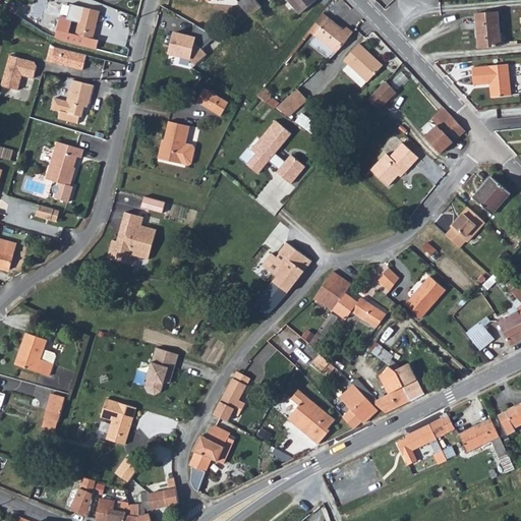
[(247,16),(258,6),(253,0),(234,0),(247,16)]
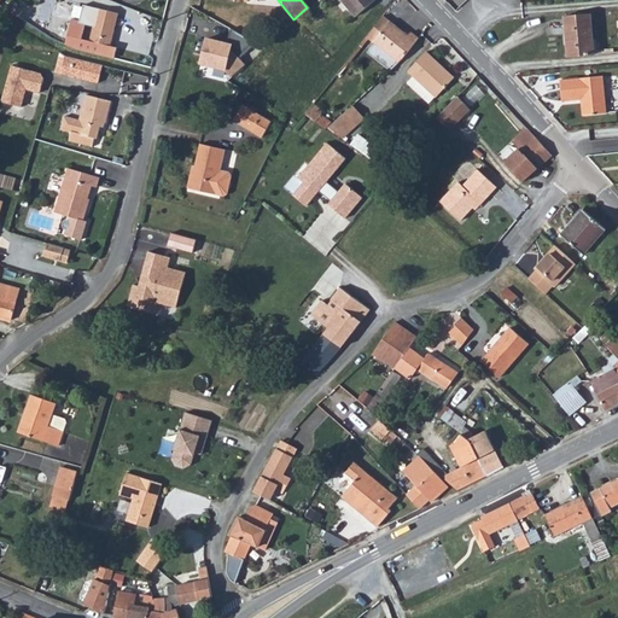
[(348,0),(359,12),(372,0),(348,0)]
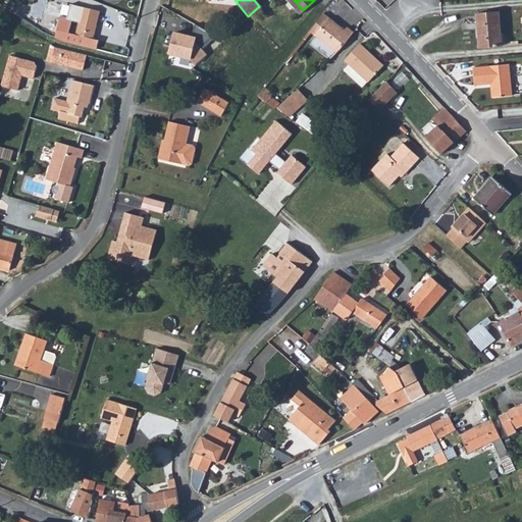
[(100,11),(70,4),(66,18),(60,16),(54,39),(59,41),(96,50),(98,40),(93,39),(100,11)]
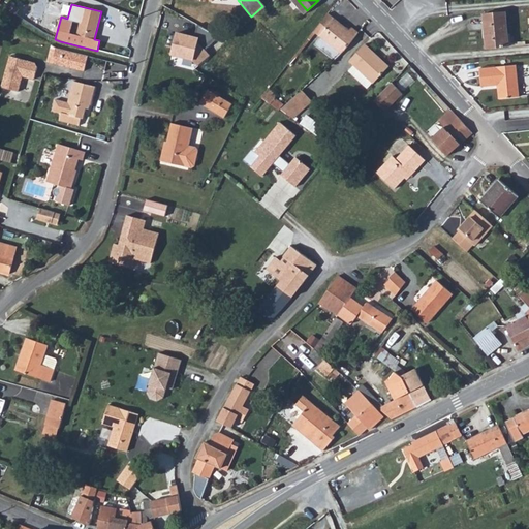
[(352,25),(333,6),(317,24),(325,31),(332,36),(327,41),(339,53),(347,45),(362,27),(355,22),(352,25)]
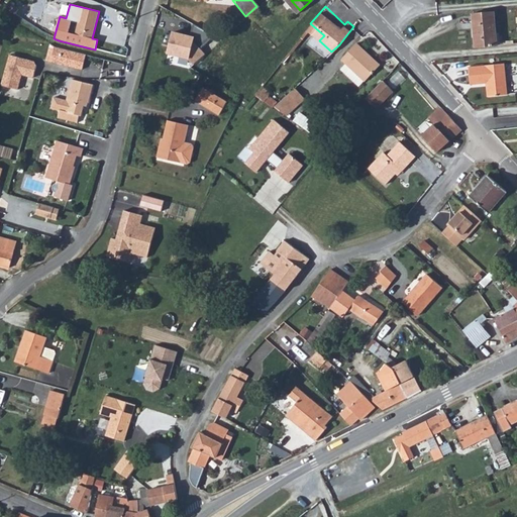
[(496,7),(473,9),(476,42),(499,40),(496,7)]
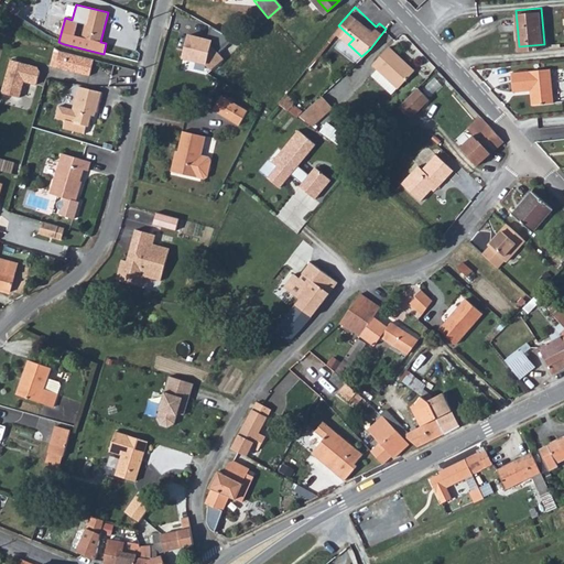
[(190,35),(184,58),(206,64),(212,71),(229,55),(231,54),(226,47),(235,40),(212,26),(207,40),(190,35)]
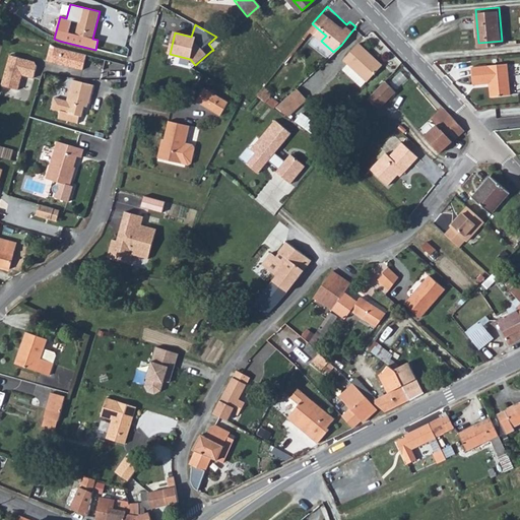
[(326,36),(320,30),(315,36),(321,41),(326,36)]
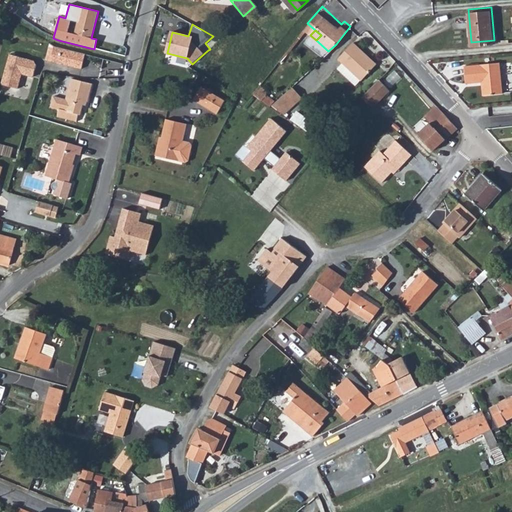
[(363,75),(379,60),(357,36),(341,52),(363,75)]
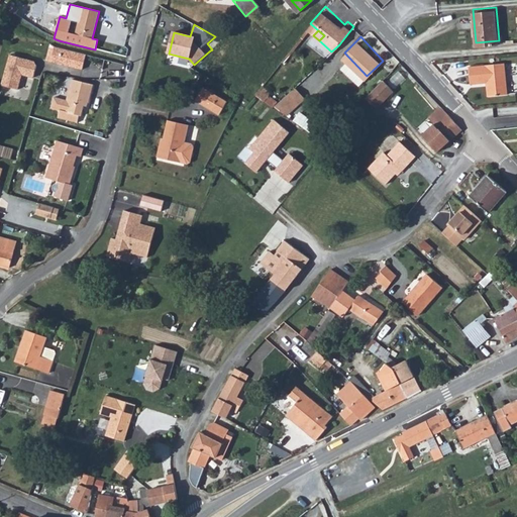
[(212,49),(210,50),(220,61),(232,52),(222,40),(212,49)]
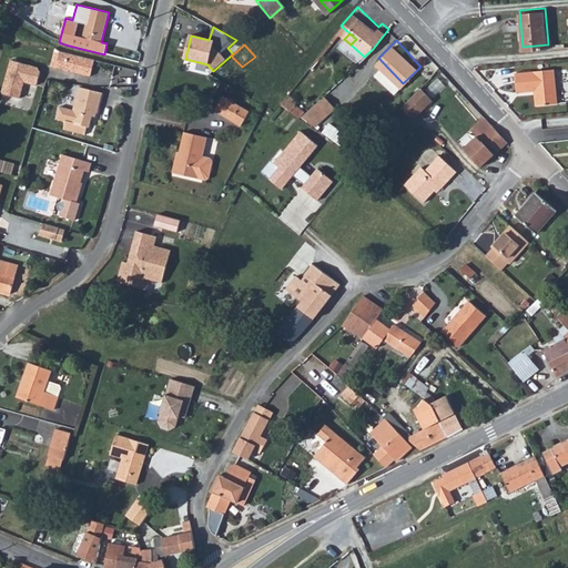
[(93,60),(59,53),(56,69),(90,75),(93,60)]
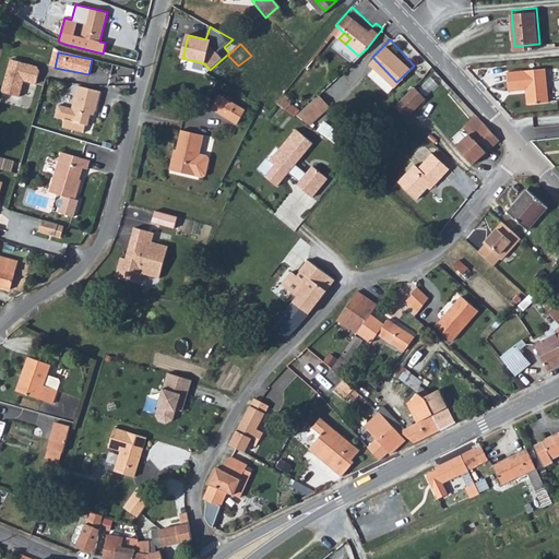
[(11,59),(1,93),(20,97),(24,81),(36,84),(39,71),(37,67),(11,59)]
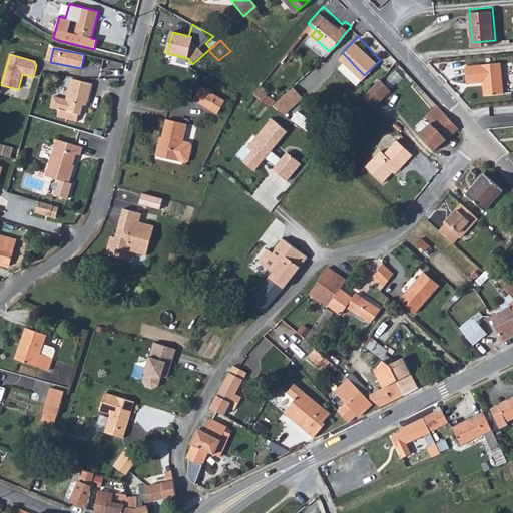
[(506,90),(503,58),(483,60),(483,61),(467,62),(468,79),(485,78),(486,91),(506,90)]
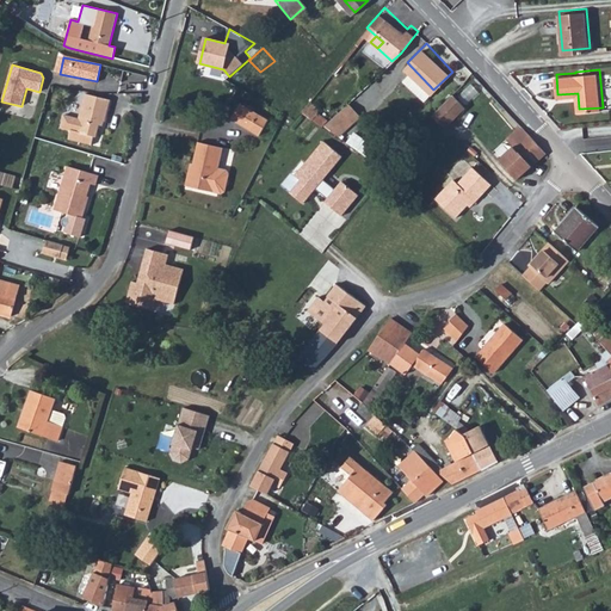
[(462,103),(450,90),(431,109),(443,122),(462,103)]
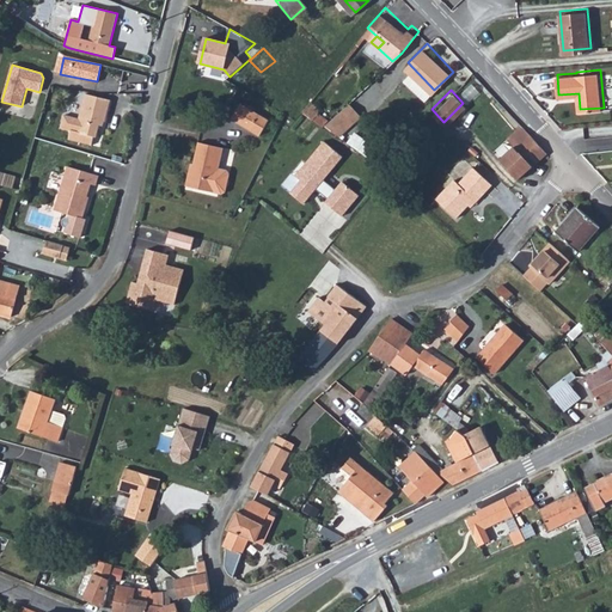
[(110,98),(85,91),(78,117),(62,114),(59,127),(69,129),(67,139),(91,145),(93,135),(96,135),(101,118),(105,120),(110,98)]
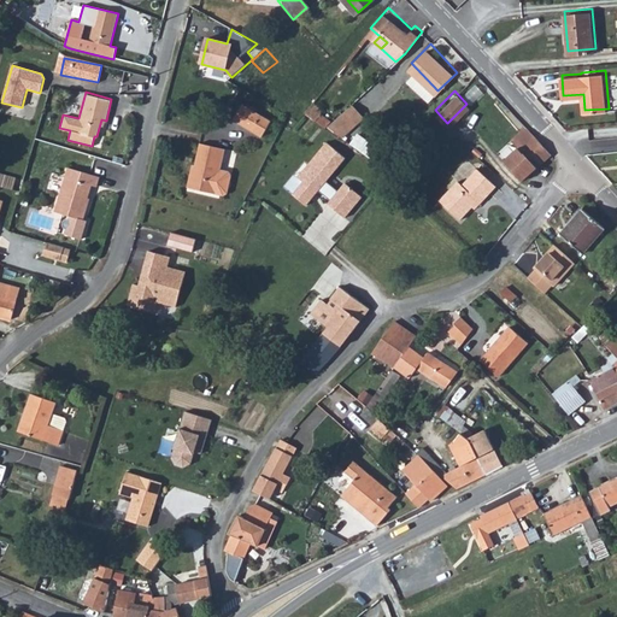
[(368,110),(357,97),(341,110),(352,122),(368,110)]
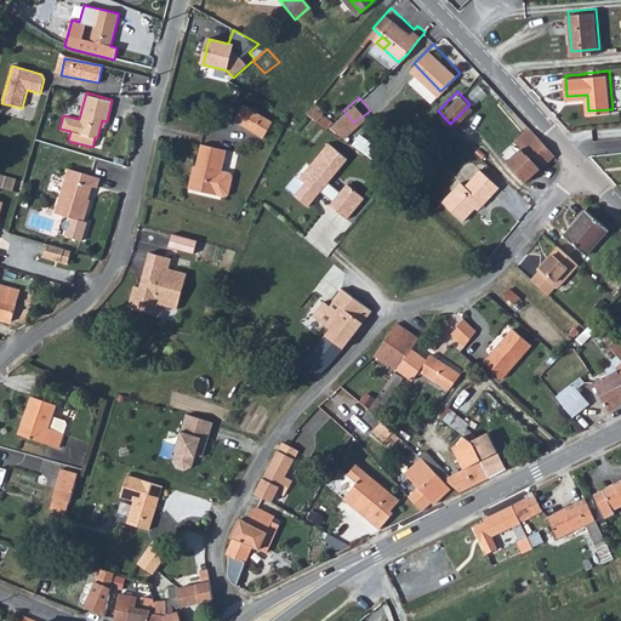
[(273,123),(244,107),(235,123),(263,140),(273,123)]
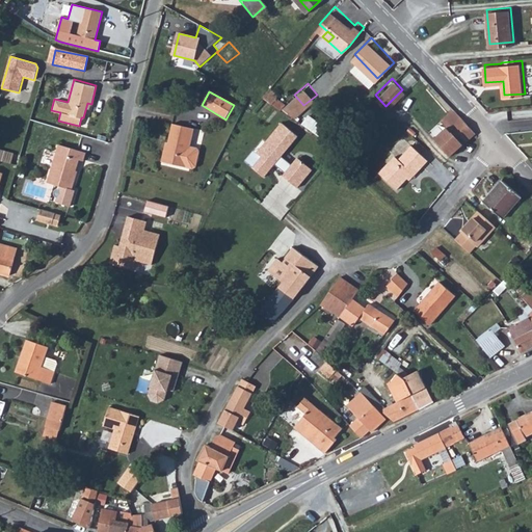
[(480,129),(457,105),(445,117),(455,131),(444,141),(454,153),(480,129)]
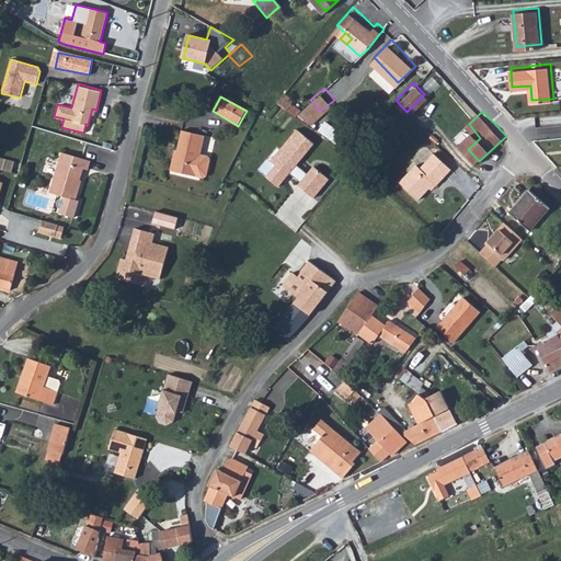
[(315,142),(295,126),(266,160),(273,165),(264,175),(276,185),(282,180),(278,178),(288,173),(298,182),(296,185),(312,198),(329,179),(311,163),(306,171),(297,163),(315,142)]
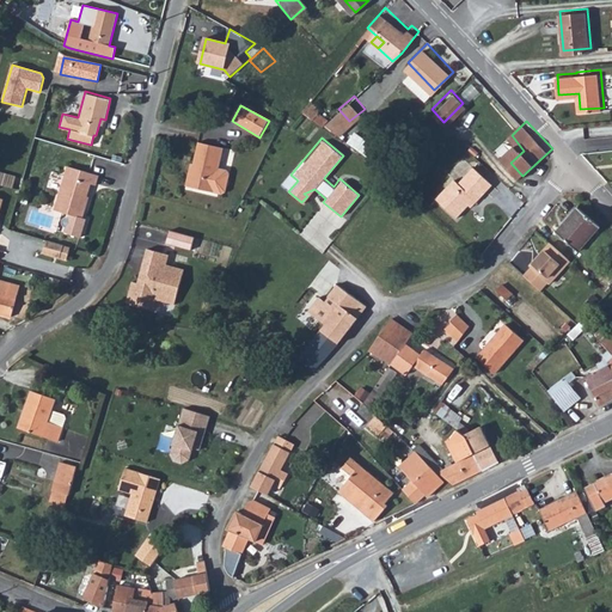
[(493,153),(497,159),(512,148),(506,141),(493,153)]
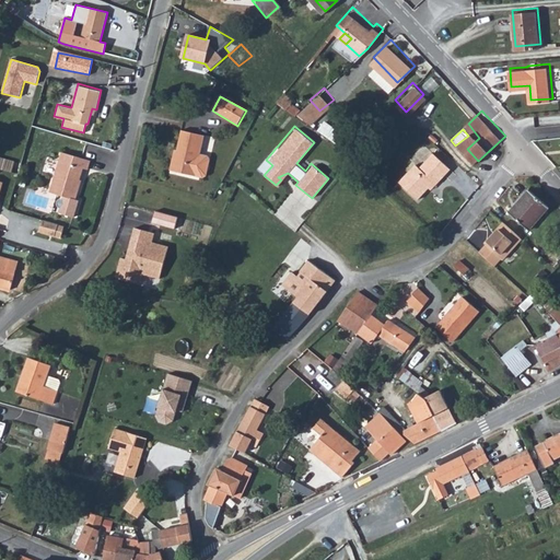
[(182,136),(179,155),(177,163),(175,163),(173,176),(206,183),(210,181),(212,163),(210,160),(202,159),(206,140),(182,136)]
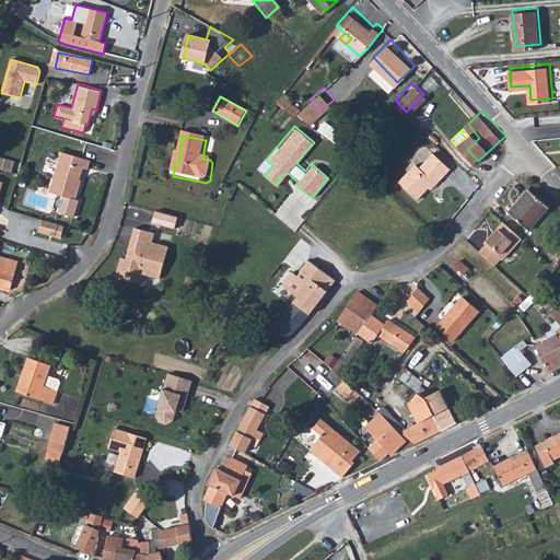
[(81,166),(83,158),(55,151),(45,193),(59,196),(58,200),(55,200),(51,203),(53,208),(56,209),(55,214),(70,218),(74,199),(70,199),(76,177),(73,177),(77,165),(81,166)]
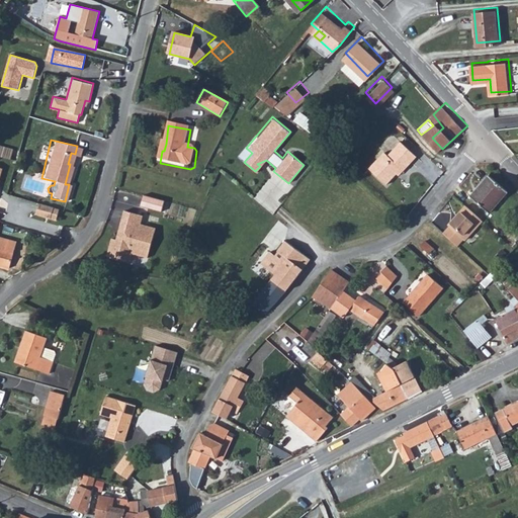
[(405,167),(407,169),(420,155),(405,140),(392,154),(389,151),(373,167),(391,182),(401,171),(405,167)]
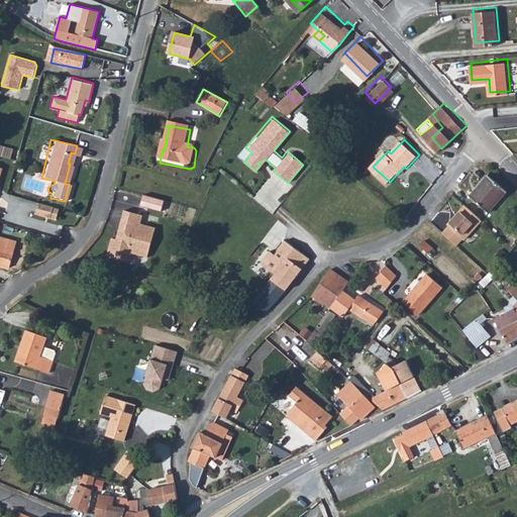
[(493,208),(511,189),(494,172),(476,192),(493,208)]
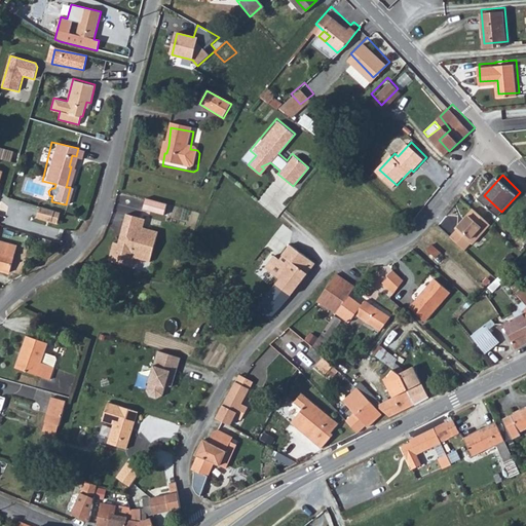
[(167,203),(145,199),(143,211),(165,215),(167,203)]
